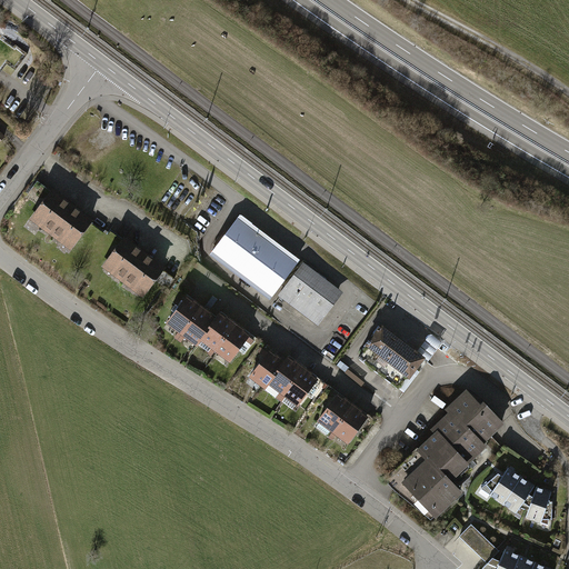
[(93,221),(53,190),(30,221),(72,251),(93,221)]
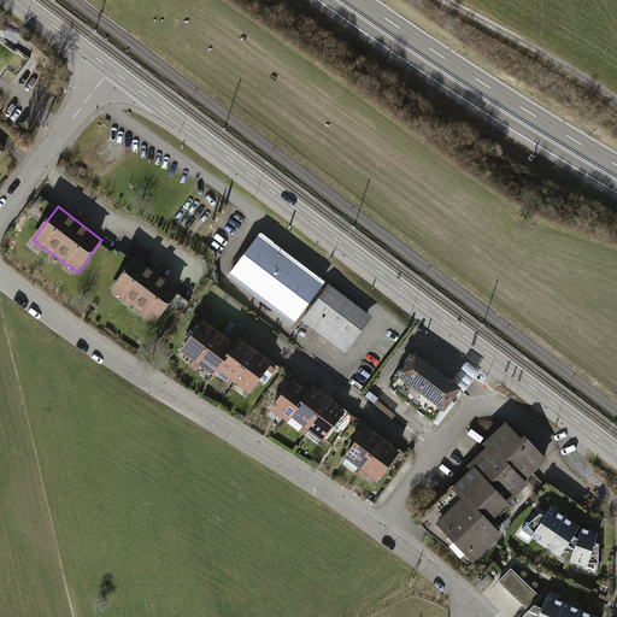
[(325,283),(262,234),(228,277),(293,327),(325,283)]
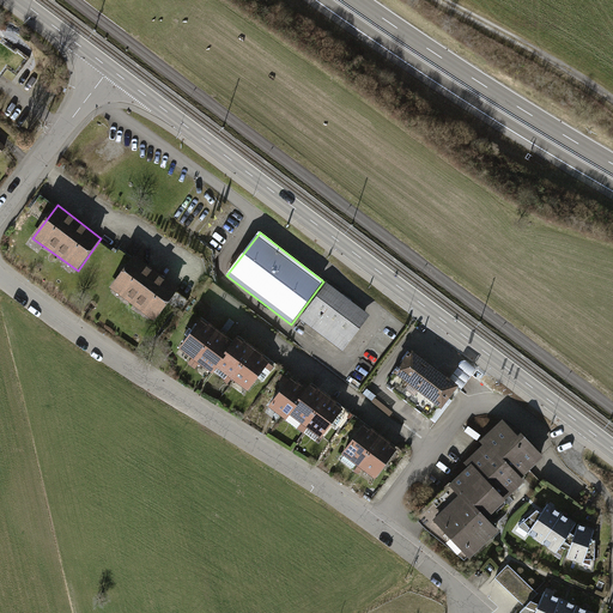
[(180,290),(135,256),(110,289),(155,322),(180,290)]
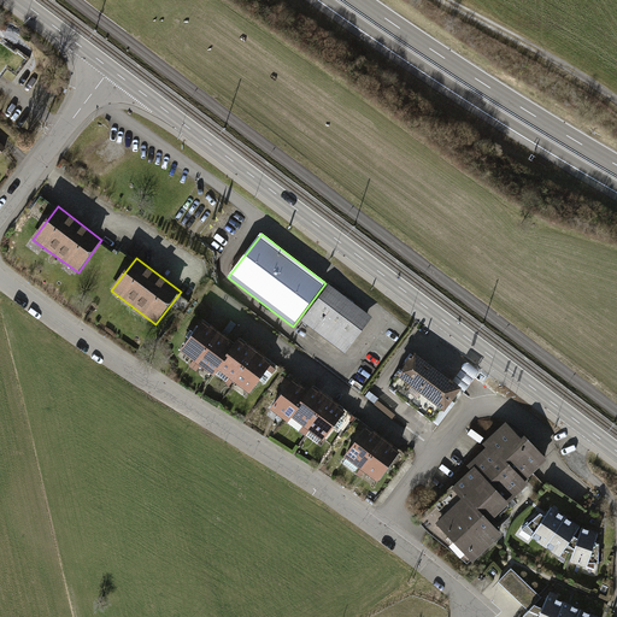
[(372,318),(330,286),(303,322),(345,354),(372,318)]
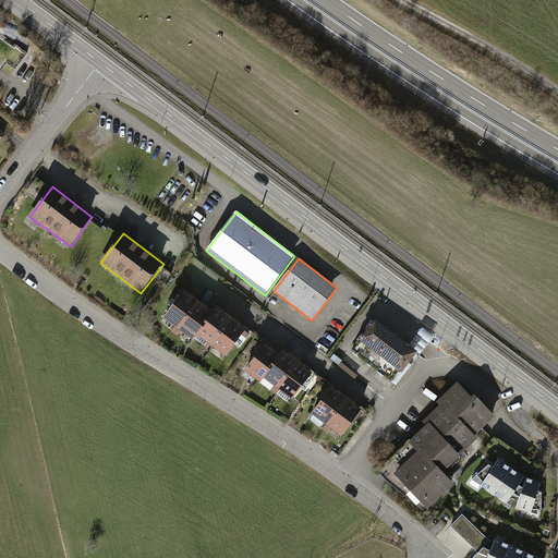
[(214,311),(184,290),(164,318),(194,342),(198,337),(227,358),(247,328),(217,306),(214,311)]
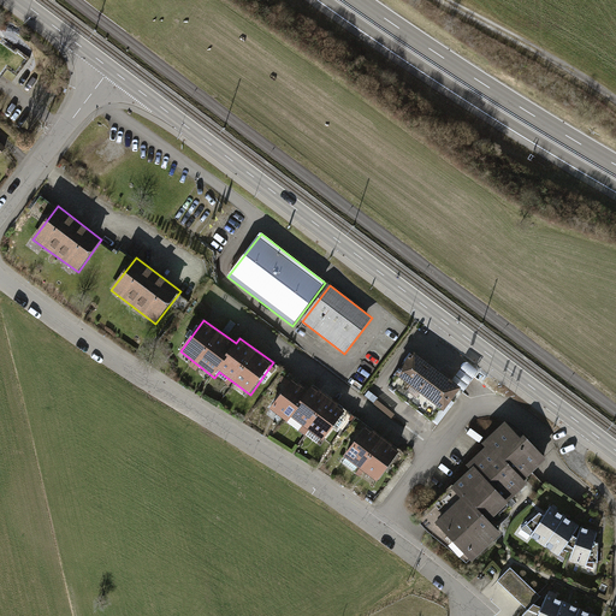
[(462,388),(414,354),(398,375),(446,409),(462,388)]
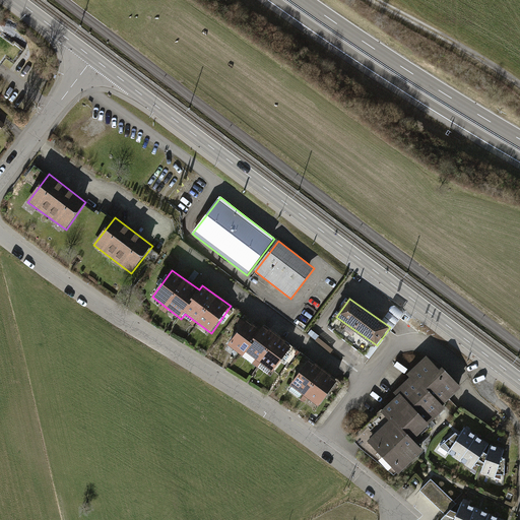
[(261,329),(248,320),(229,346),(258,369),(262,364),(274,373),(294,346),(265,325),(261,329)]
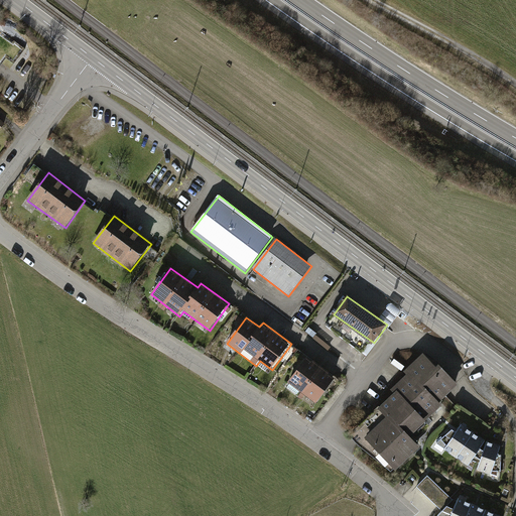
[(435,367),(422,353),(403,371),(406,374),(390,389),(393,392),(377,407),(386,417),(364,437),(393,468),(417,444),(408,434),(424,419),(423,417),(439,403),(436,399),(456,382),(438,364),(435,367)]
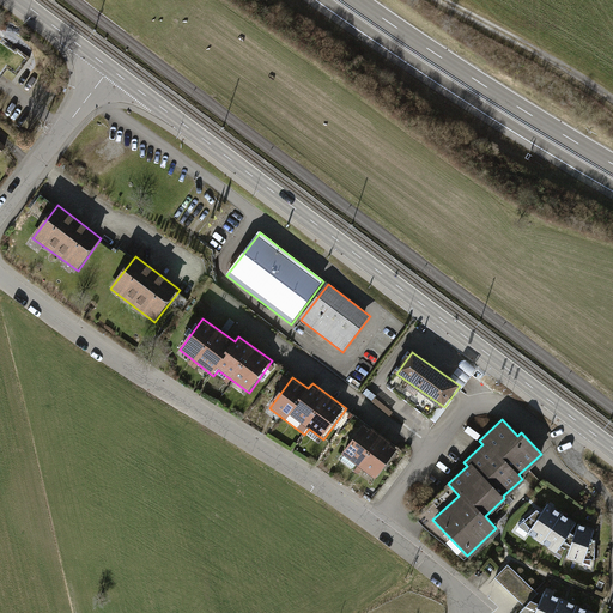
[(400,449),(365,425),(343,455),(377,480),(400,449)]
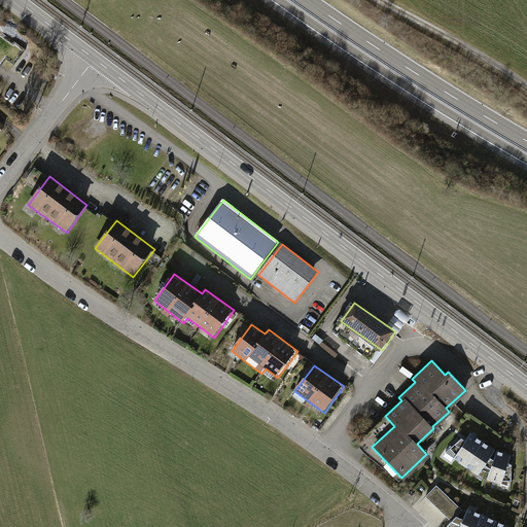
[(495,448),(470,431),(464,438),(461,436),(445,452),(478,475),(486,463),(490,467),(493,457),(491,456),(495,448)]
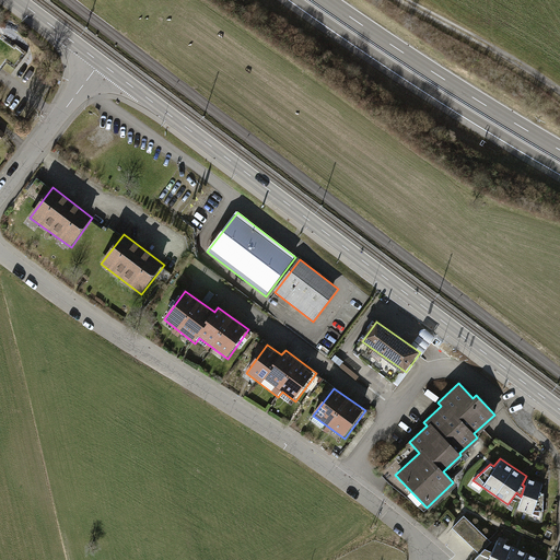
[(528,476),(524,486),(521,497),(516,509),(533,514),(534,510),(544,510),(544,492),(540,491),(544,481),(528,476)]
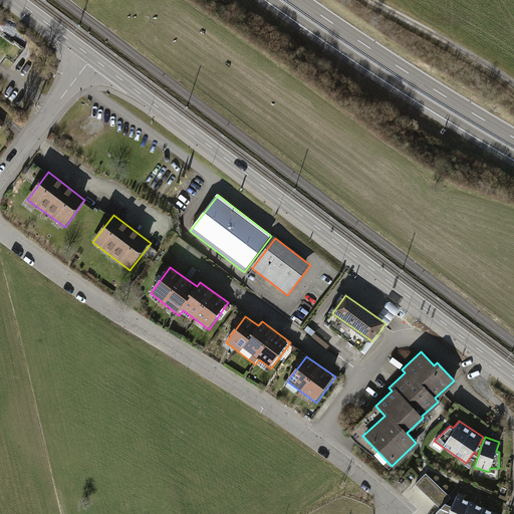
[(415,483),(441,507),(446,502),(451,496),(425,472),(415,483)]
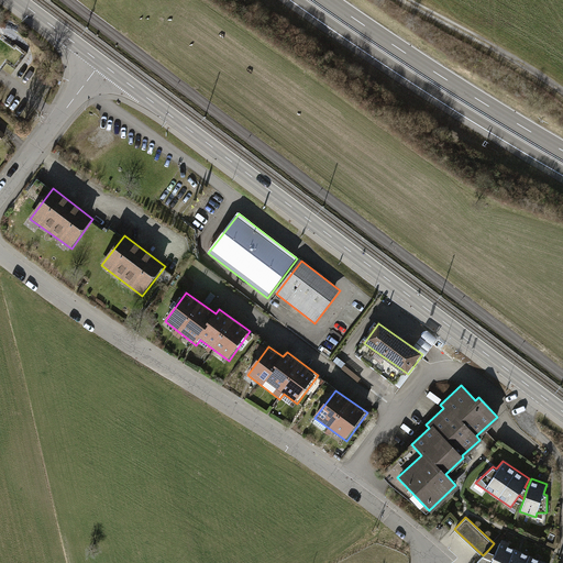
[(547,562),(548,561),(498,541),(493,553),(488,550),(483,555),(475,562),(547,562)]
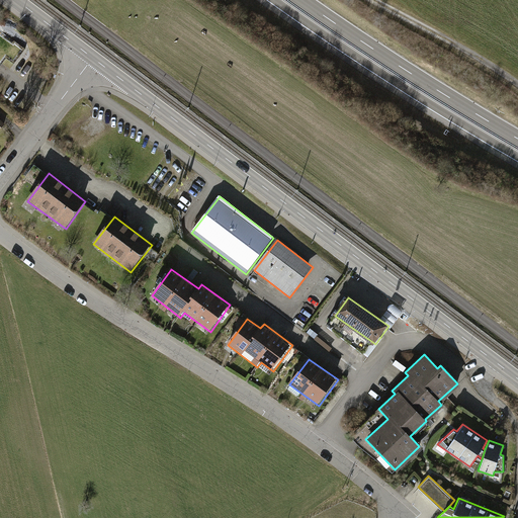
All buildings are outlined.
